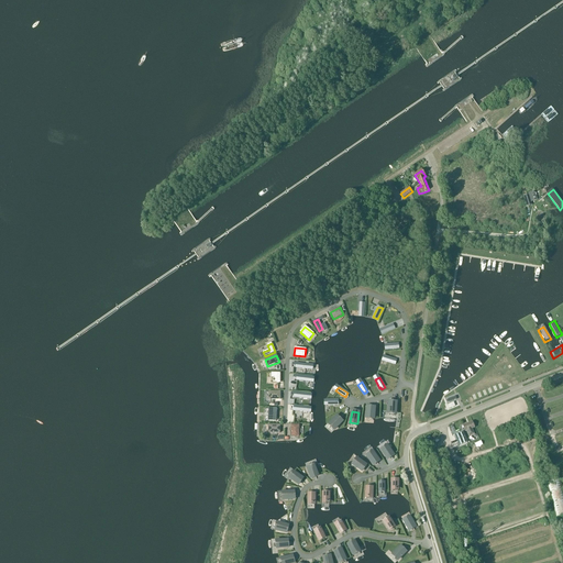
[(342,421),(337,417),(329,424),(334,430),(342,421)]
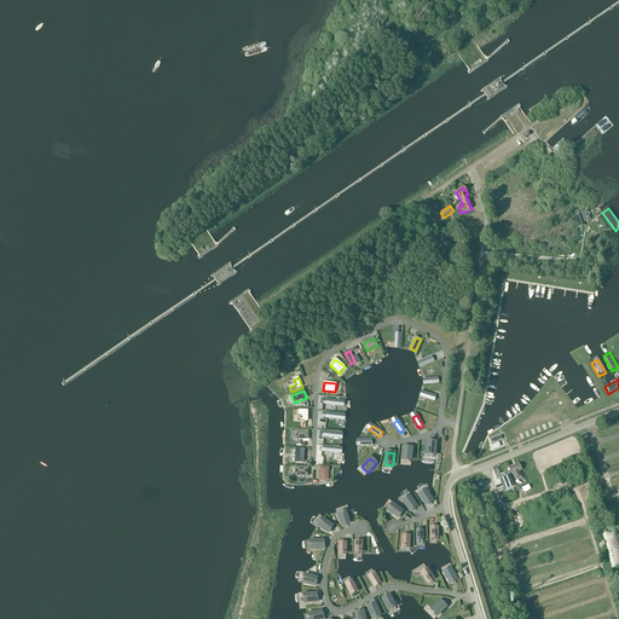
[(521,478),(519,472),(522,470),(520,464),(509,468),(512,474),(513,474),(515,480),(521,478)]
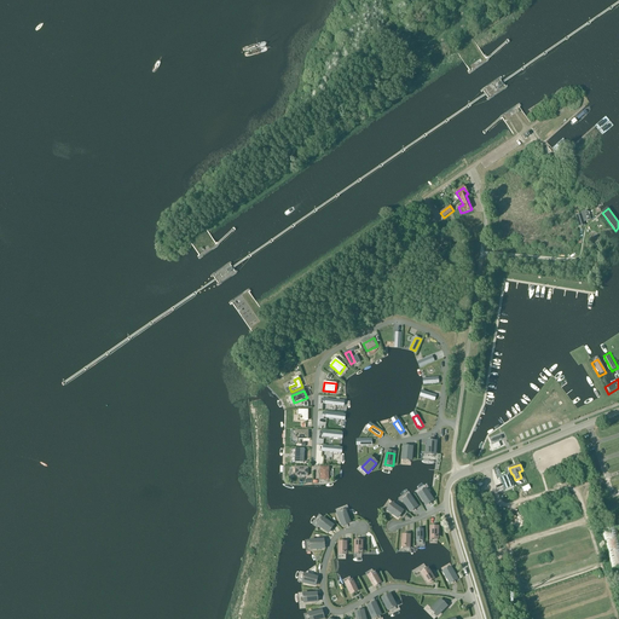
[(509,475),(499,479),(504,490),(514,486),(509,475)]
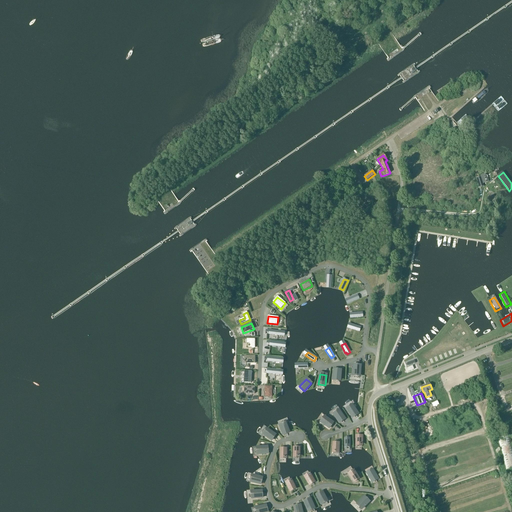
[(352,406),(347,410),(352,418),(358,414),(352,406)]
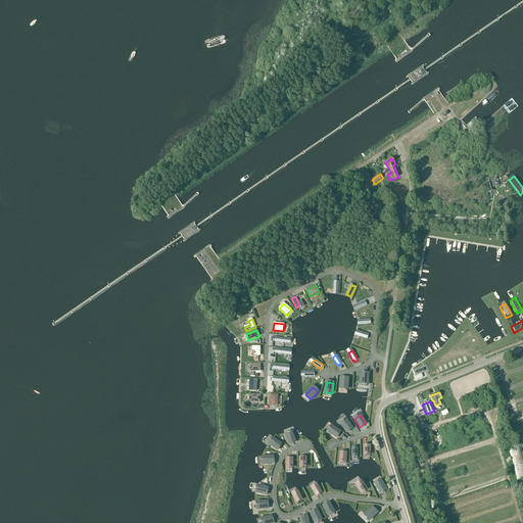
[(346,420),(340,424),(346,432),(352,428),(346,420)]
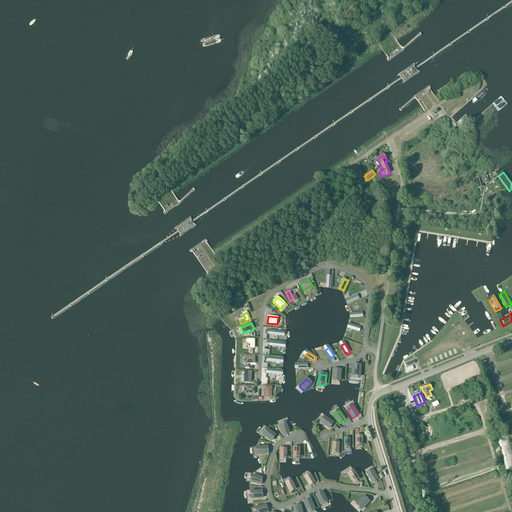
[(325,417),(321,423),(329,429),(333,423),(325,417)]
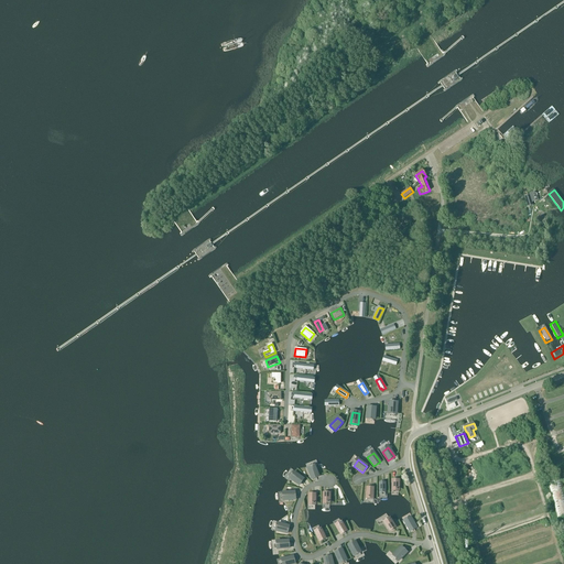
[(315,467),(307,469),(312,479),(318,477),(315,467)]
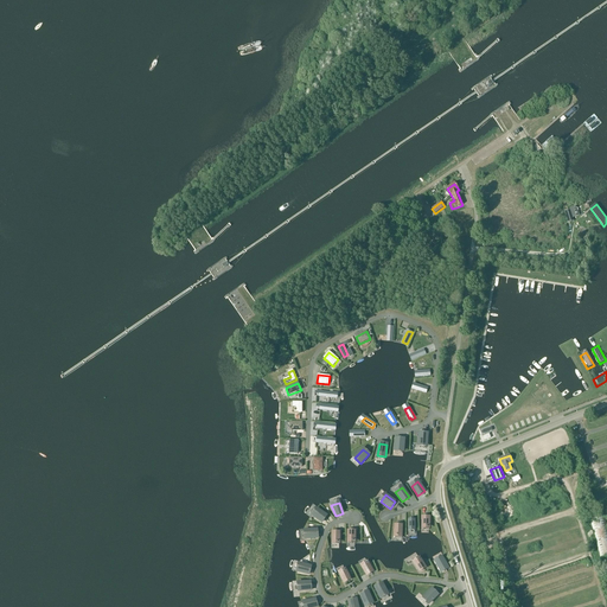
[(317,509),(312,516),(321,523),(326,516),(317,509)]
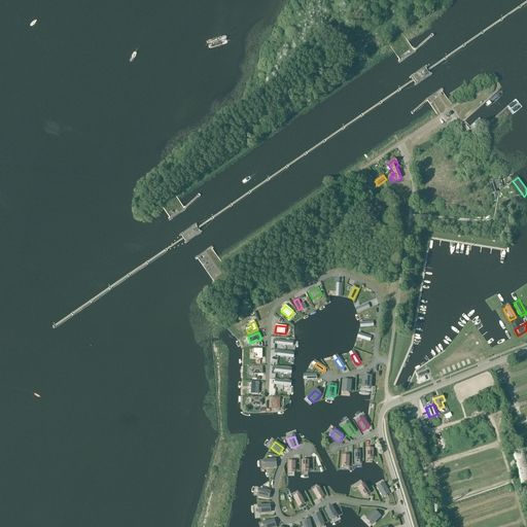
[(522,484),(526,482),(526,462),(523,447),(513,450),(522,484)]
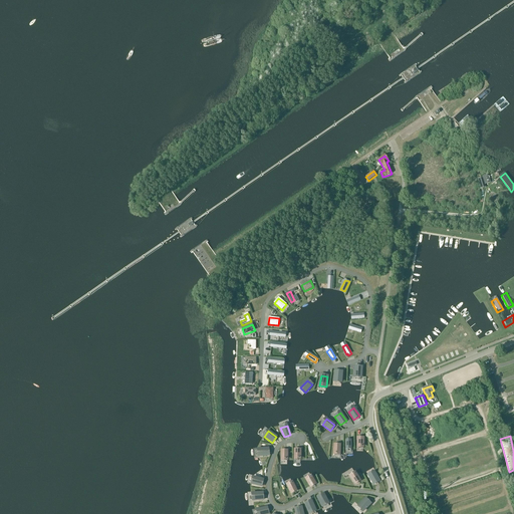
[(379,481),(374,473),(368,476),(373,485),(379,481)]
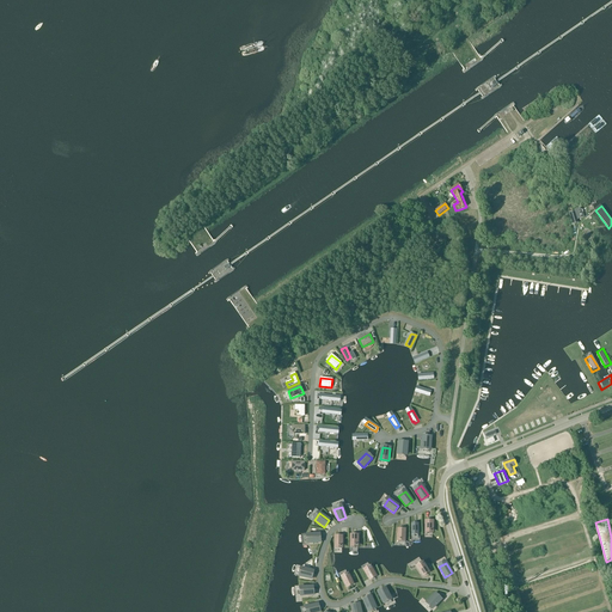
[(423,576),(429,573),(423,564),(418,568),(423,576)]
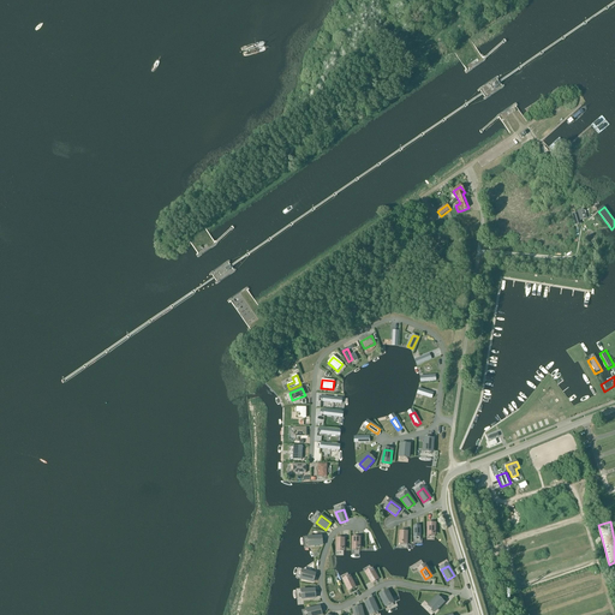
[(372,583),(377,580),(372,571),(368,574),(372,583)]
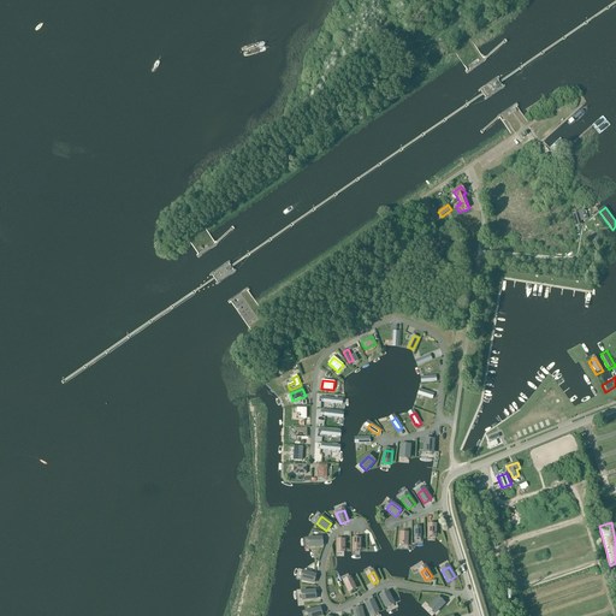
[(302,580),(313,584),(315,575),(303,573),(302,580)]
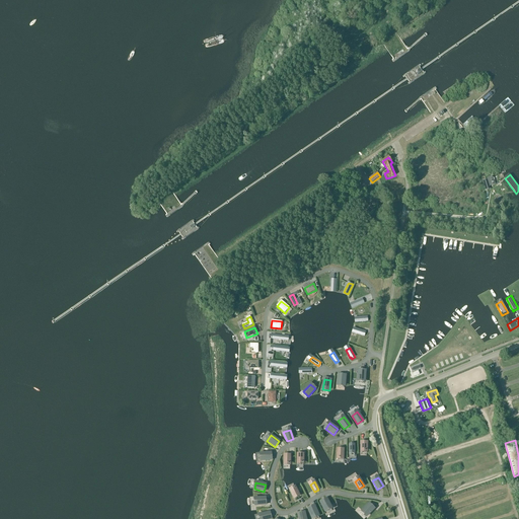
[(291,491),(294,499),(299,496),(295,489),(291,491)]
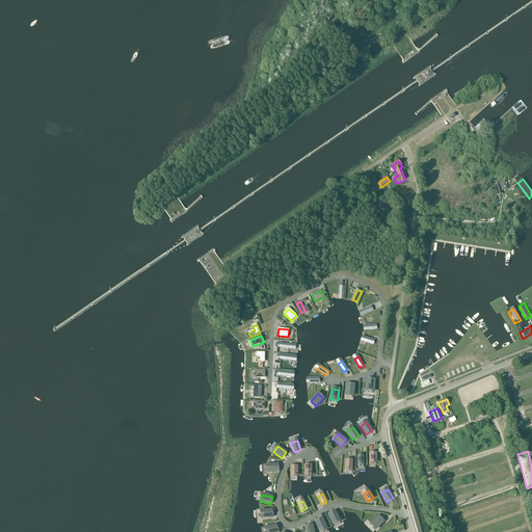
[(328,514),(334,524),(340,521),(335,511),(328,514)]
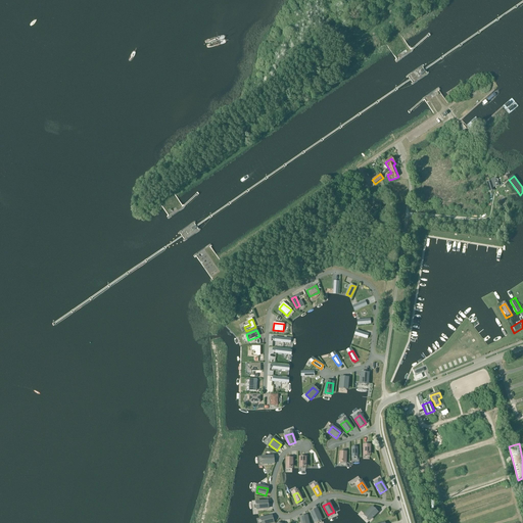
[(370,520),(377,513),(372,508),(365,515),(370,520)]
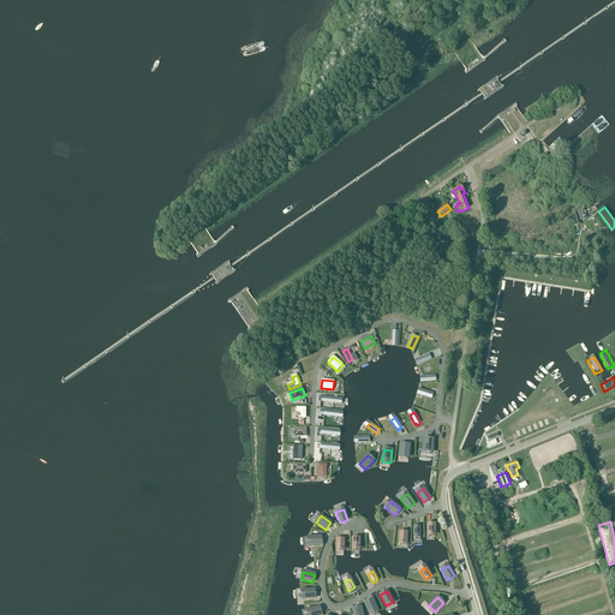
[(377,611),(372,599),(365,603),(370,614),(377,611)]
